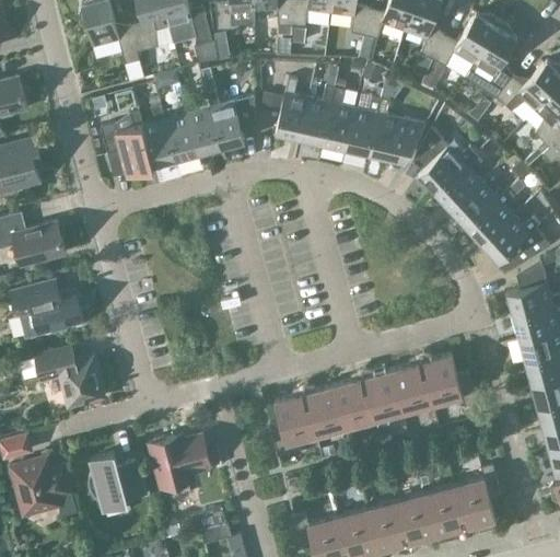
[(108,0),(89,0),(88,1),(86,3),(82,4),(83,9),(82,11),(81,13),(81,15),(81,18),(82,20),(83,22),(84,24),(86,25),(88,26),(93,47),(118,41),(126,65),(139,61),(137,53),(130,26),(117,30),(108,0)]
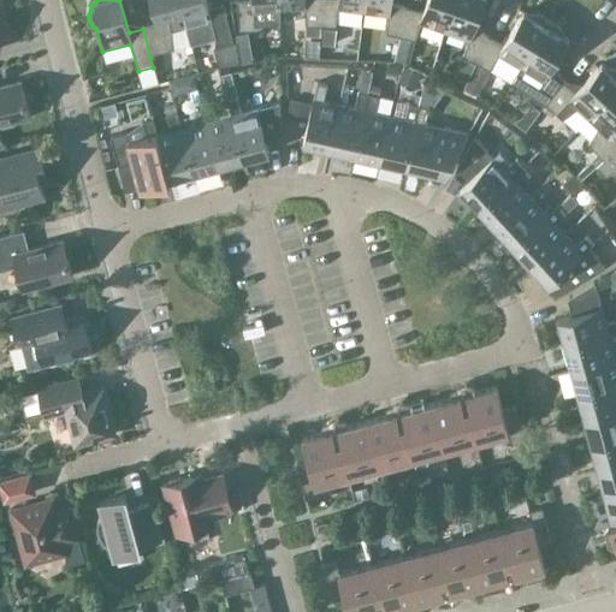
[(173,33),(187,29),(178,0),(150,0),(157,25),(143,29),(150,58),(173,52),(173,33)]
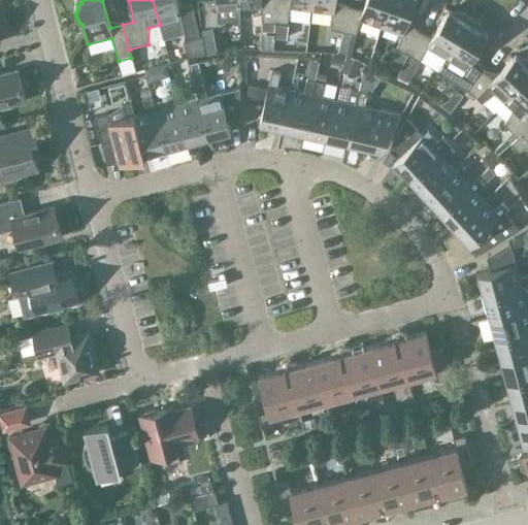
[(153,0),(160,25),(171,22),(178,36),(185,35),(187,43),(200,39),(192,6),(179,9),(176,0),(153,0)]
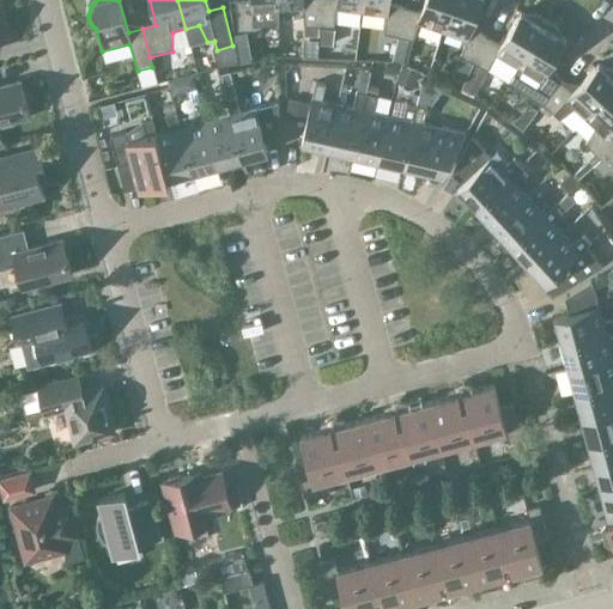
[(278,12),(277,0),(250,0),(252,2),(236,4),(238,34),(262,31),(262,28),(279,26),(278,12)]
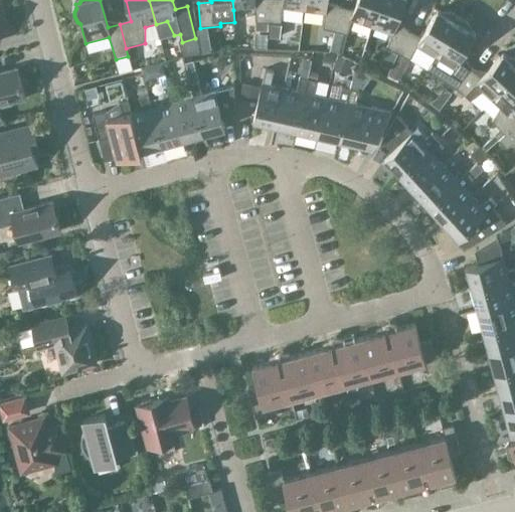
[(232,0),(233,10),(254,8),(255,24),(269,24),(269,0),(232,0)]
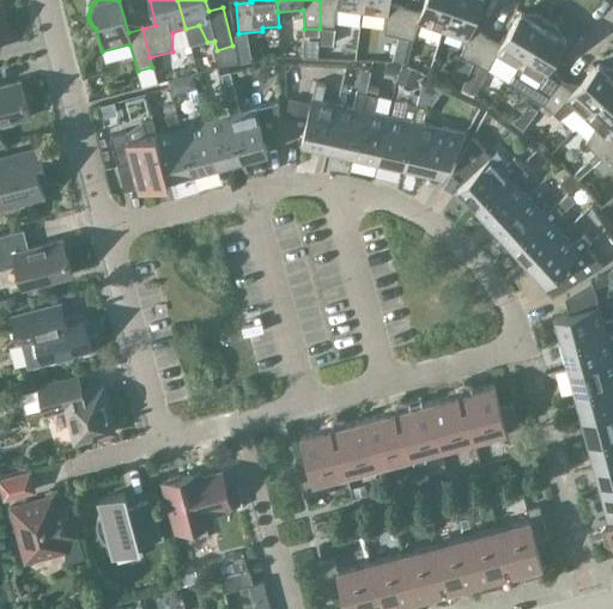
[(362,14),(363,0),(320,0),(320,29),(334,29),(337,11),(362,14)]
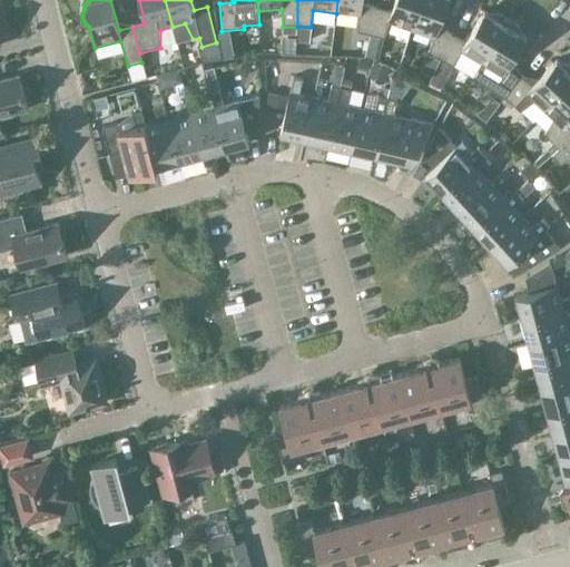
[(337,0),(336,13),(360,17),(357,33),(371,37),(377,10),(363,6),(363,0),(337,0)]
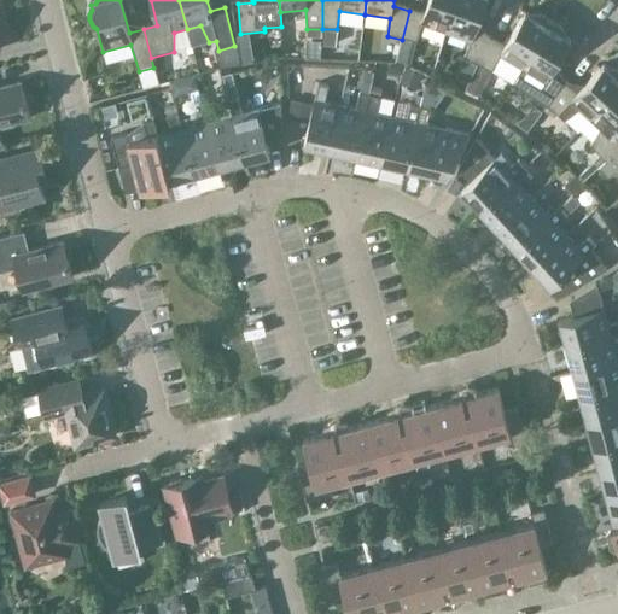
[(430,0),(425,15),(409,11),(402,40),(417,44),(423,25),(447,34),(459,0),(430,0)]
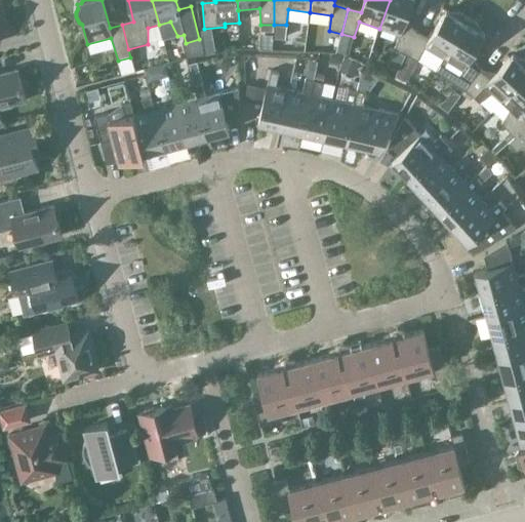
[(390,0),(379,29),(400,36),(395,51),(406,56),(417,34),(404,28),(413,0),(390,0)]
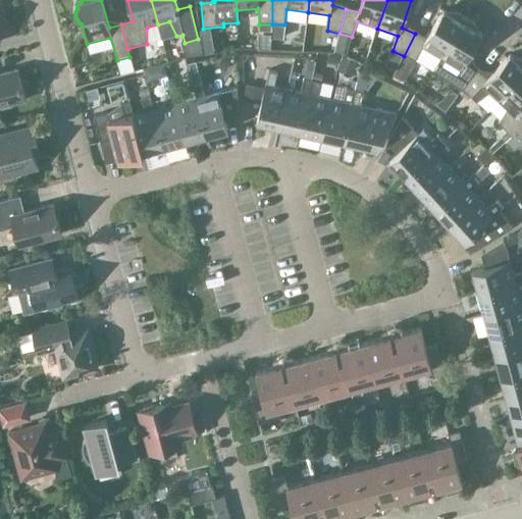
[(452,15),(449,16),(444,12),(427,39),(415,34),(404,56),(415,62),(423,49),(441,59),(466,20),(460,16),(457,15),(455,15),(452,15)]
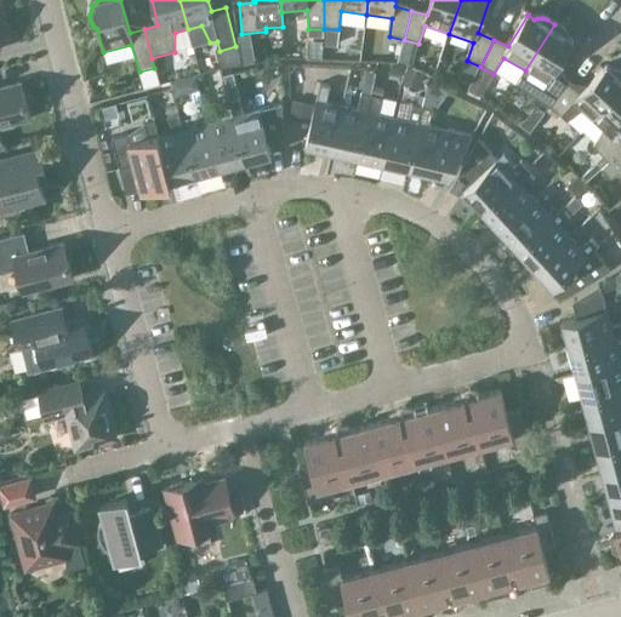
[(550,109),(568,85),(554,74),(574,43),(568,39),(568,36),(567,35),(565,32),(563,30),(562,29),(554,24),(525,70),(517,85),(537,100),(550,109)]
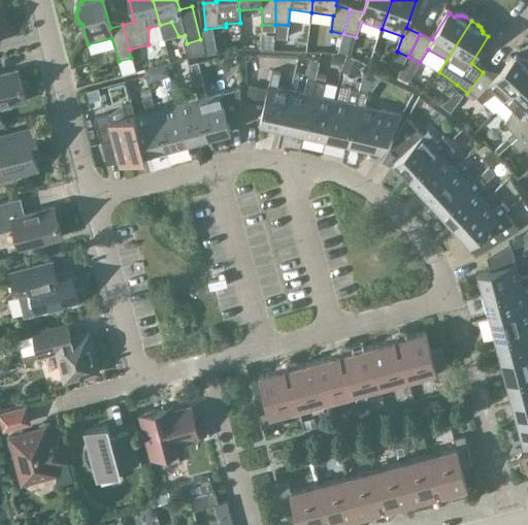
[(307,73),(333,79),(337,64),(325,61),(326,61),(311,58),(307,73)]
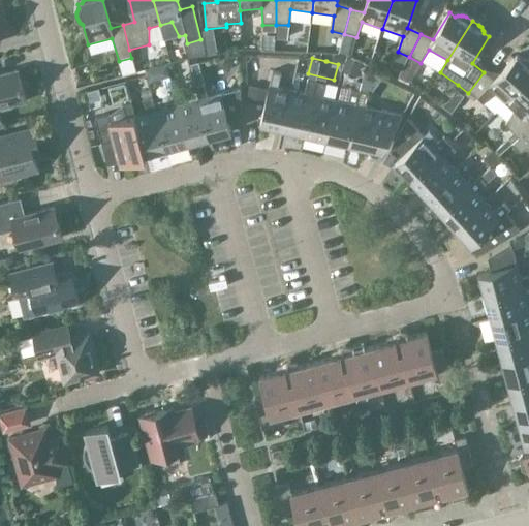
[(505,104),(528,78),(528,63),(527,63),(524,62),(522,62),(517,58),(495,81),(484,72),(468,93),(478,101),(484,105),(496,95),(505,104)]
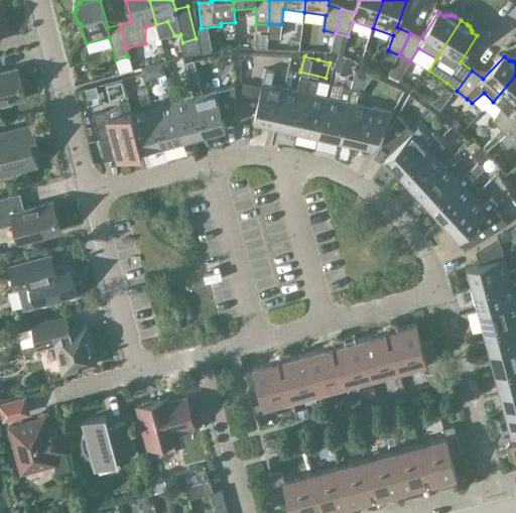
[(194,62),(185,65),(190,86),(196,85),(199,84),(194,62)]
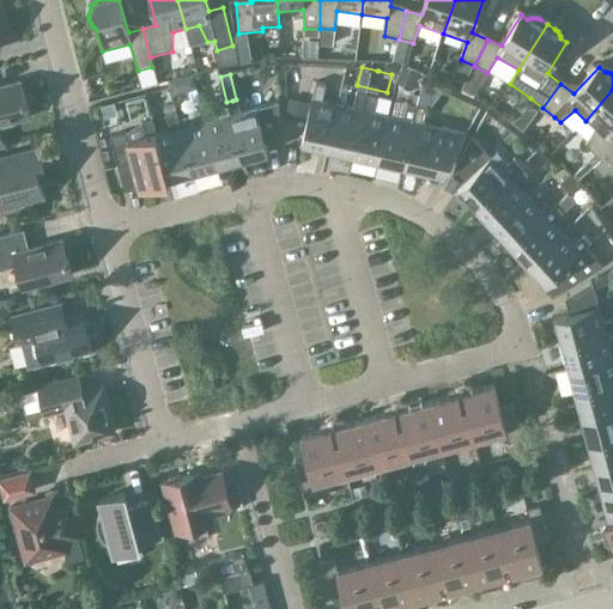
[(0,128),(14,125),(14,123),(30,120),(20,85),(0,90),(0,128)]
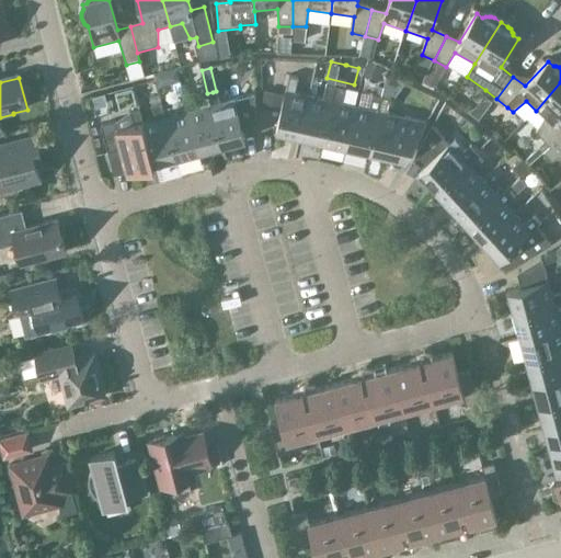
[(299,138),(309,99),(295,95),(298,80),(289,78),(286,93),(285,93),(284,98),(281,115),(276,135),(274,134),(274,135),(294,139),(294,137),(299,138)]
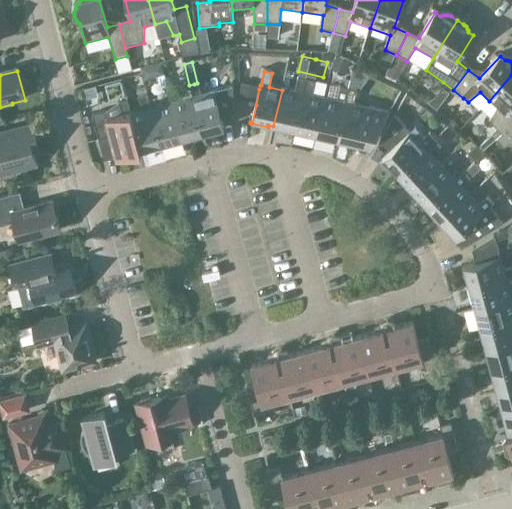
[(165,92),(163,74),(144,76),(147,95),(165,92)]
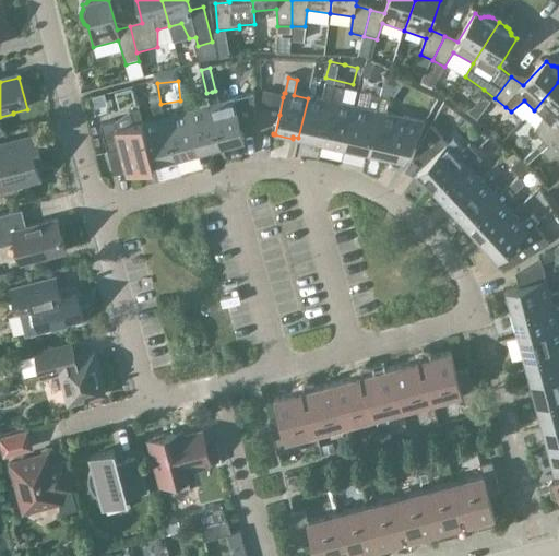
[(558,82),(534,110),(543,118),(534,133),(539,138),(548,148),(558,138),(558,118),(558,82)]
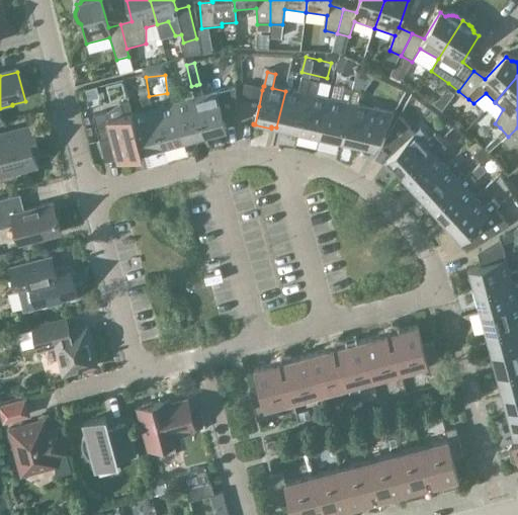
[(297,135),(310,82),(301,80),(298,93),(285,91),(276,127),(282,130),(282,132),(297,135)]
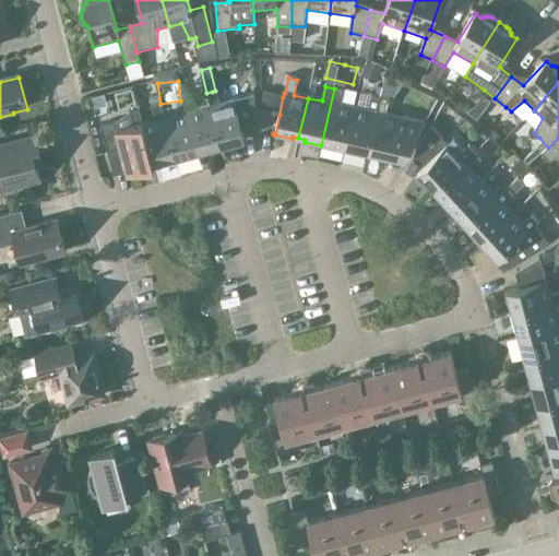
[(345,149),(354,108),(340,105),(343,91),(334,89),(321,145),(339,150),(339,148),(345,149)]
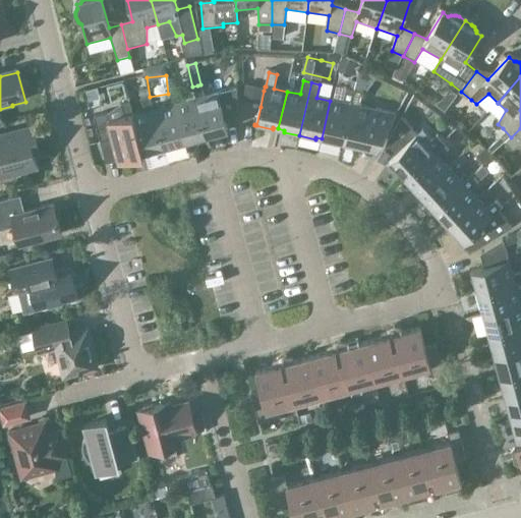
[(228,131),(224,116),(237,113),(237,90),(205,98),(200,84),(197,85),(192,87),(196,100),(207,139),(223,135),(222,133),(228,131)]
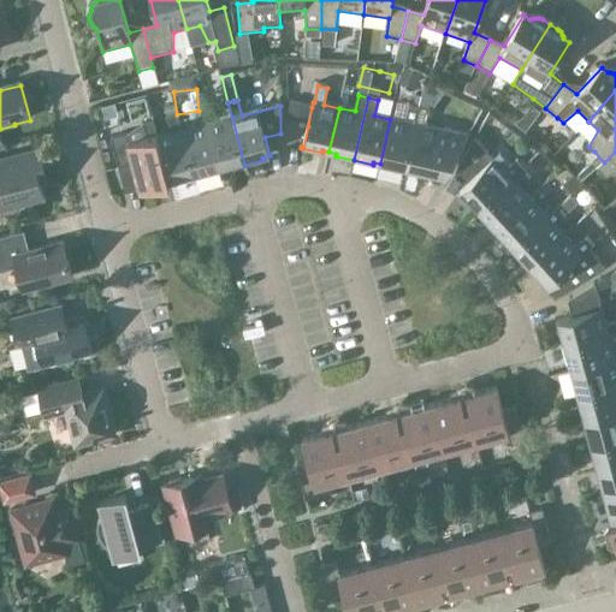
[(308,126),(312,107),(290,102),(286,122),(308,126)]
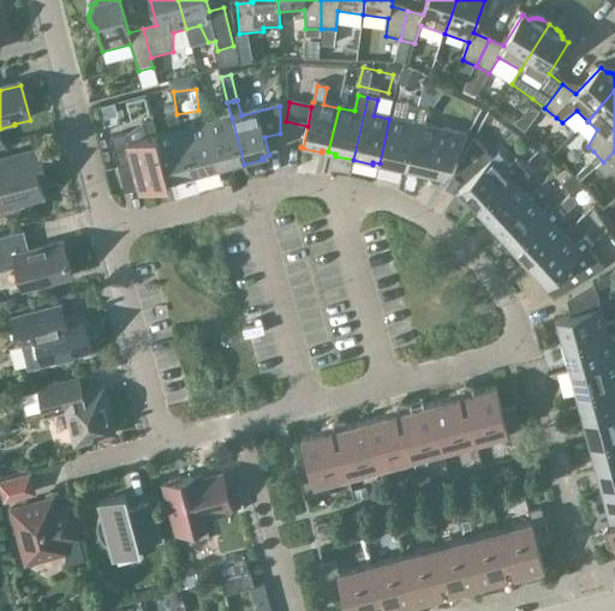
[(113,106),(102,108),(106,120),(117,117),(113,106)]
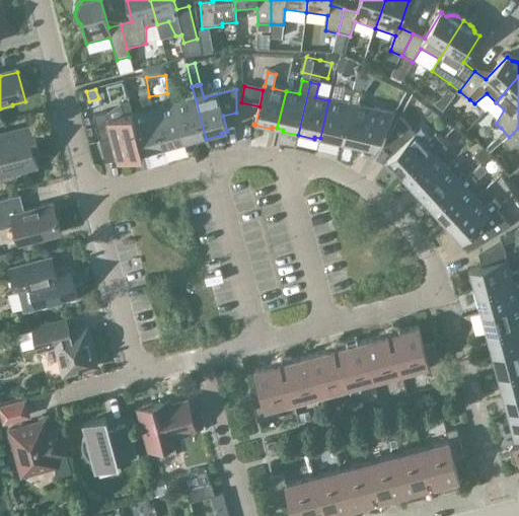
[(341,145),(353,91),(345,89),(342,103),(328,100),(320,138),(325,139),(325,141),(341,145)]
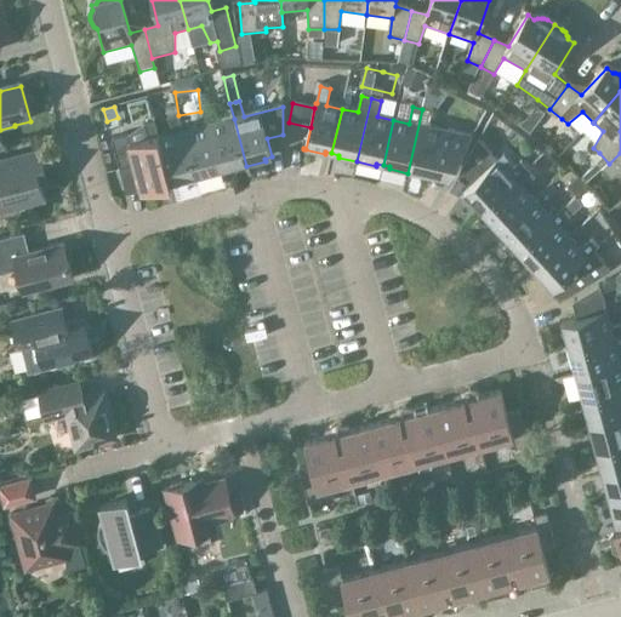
[(422,109),(408,173),(427,177),(428,175),(449,180),(472,138),(429,129),(433,112),(422,109)]
